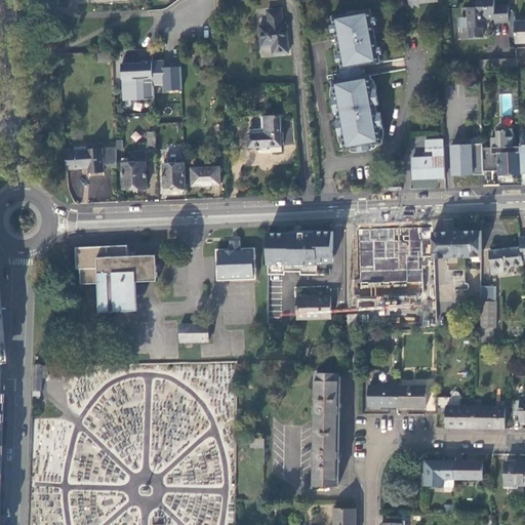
[(500,22),(511,22),(511,4),(496,4),(496,0),(478,0),(479,6),(470,6),(470,16),(470,27),(471,27),(471,36),(485,36),(485,27),(485,17),(488,17),(496,17),(496,23),(500,22)]
